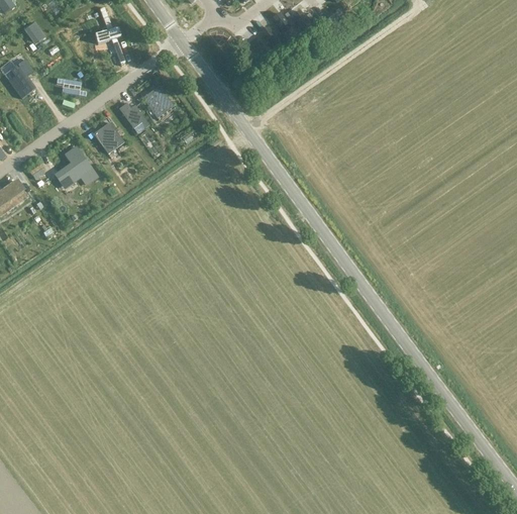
[(0,0),(0,6),(4,12),(14,4),(11,0),(0,0)]
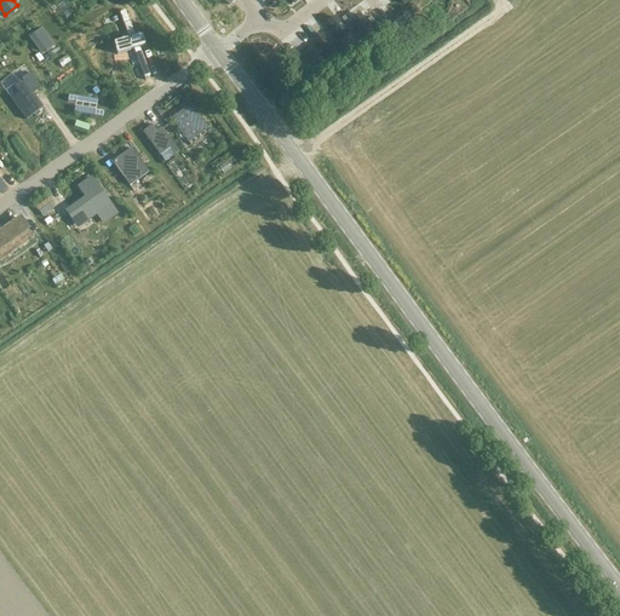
[(417,0),(403,6),(407,13),(435,1),(434,0),(417,0)]
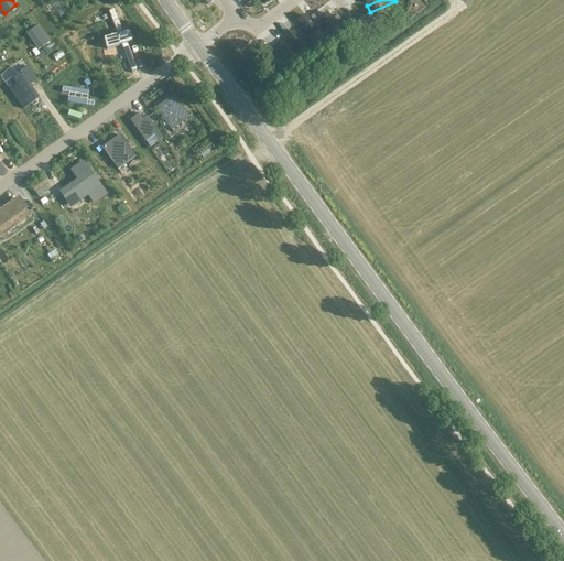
[(109,9),(115,25),(120,23),(114,7),(109,9)]
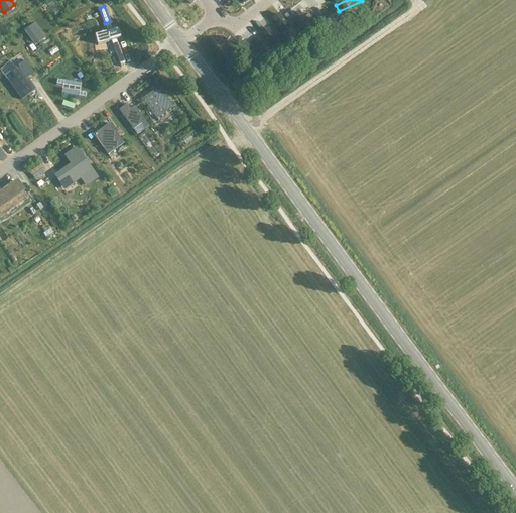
[(299,10),(293,15),(302,27),(308,23),(299,10)]
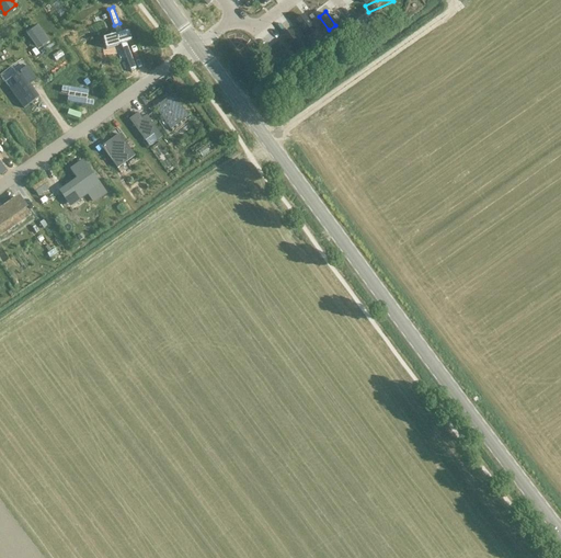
[(362,11),(347,21),(353,27),(366,18),(362,11)]
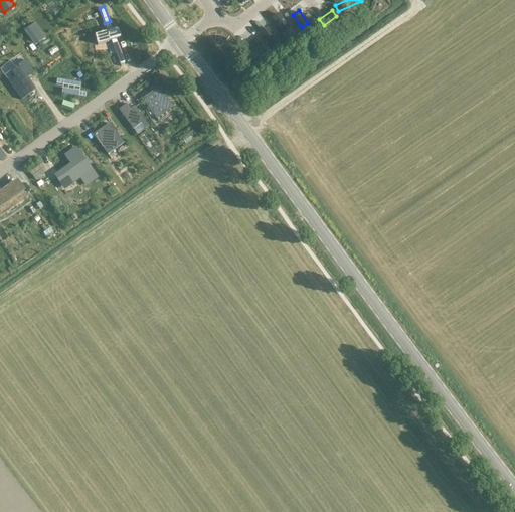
[(279,12),(273,17),(282,29),(288,25),(279,12)]
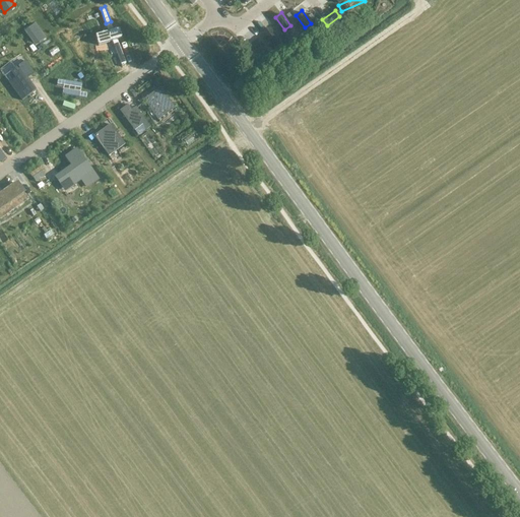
[(317,16),(312,19),(319,29),(324,26),(317,16)]
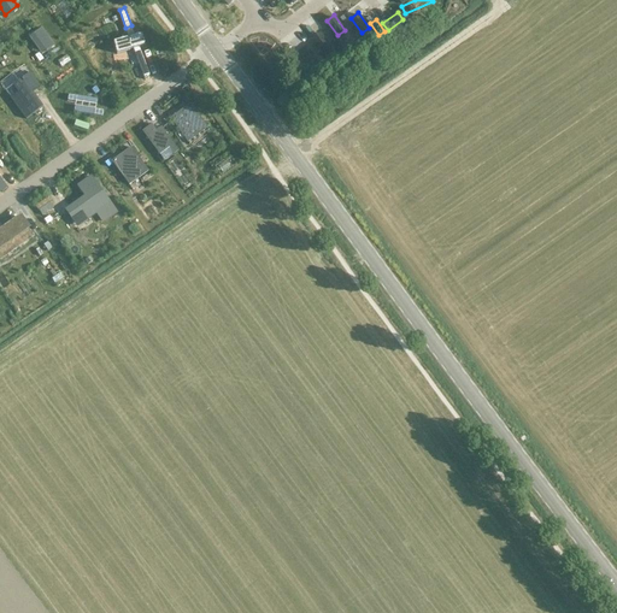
[(41,27),(34,31),(46,49),(54,43),(41,27)]
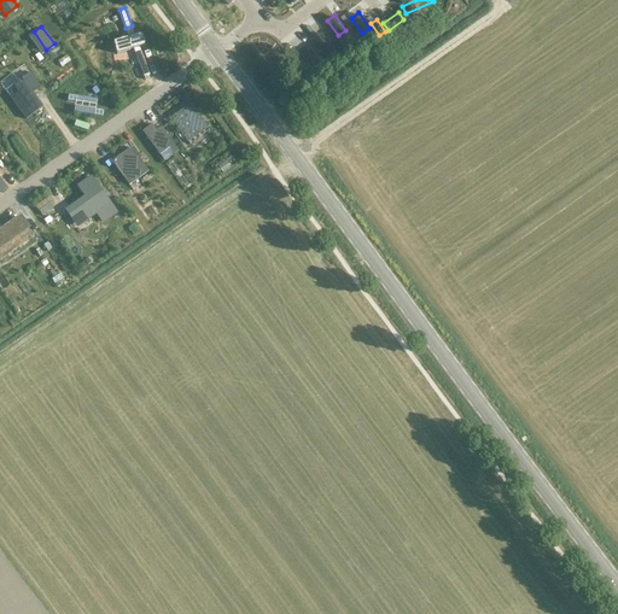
[(117,51),(133,46),(144,75),(150,72),(139,45),(145,44),(143,31),(135,34),(134,30),(128,33),(129,35),(114,40),(117,51)]
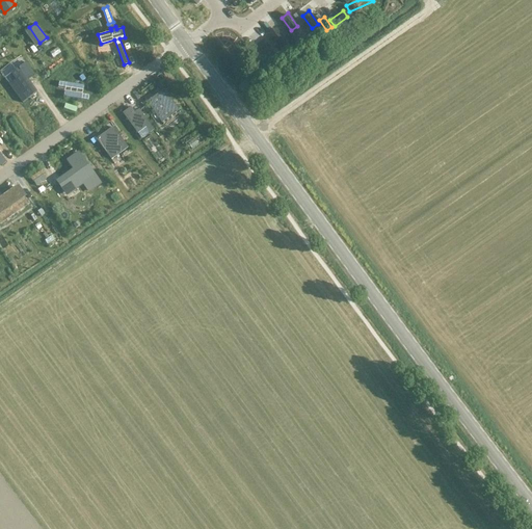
[(276,28),(270,33),(280,46),(286,42),(276,28)]
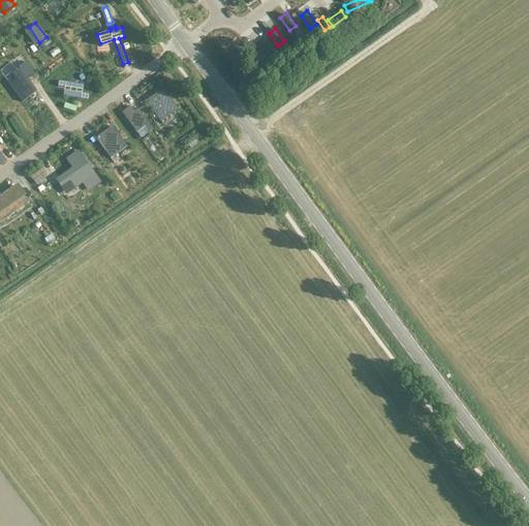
[(25,60),(11,70),(16,76),(9,82),(23,100),(36,90),(27,76),(34,71),(25,60)]
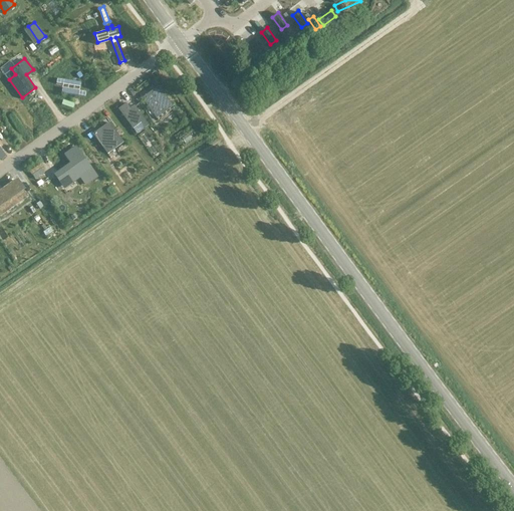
[(56,81),(62,82),(61,91),(85,94),(86,90),(79,89),(81,80),(57,76),(56,81)]
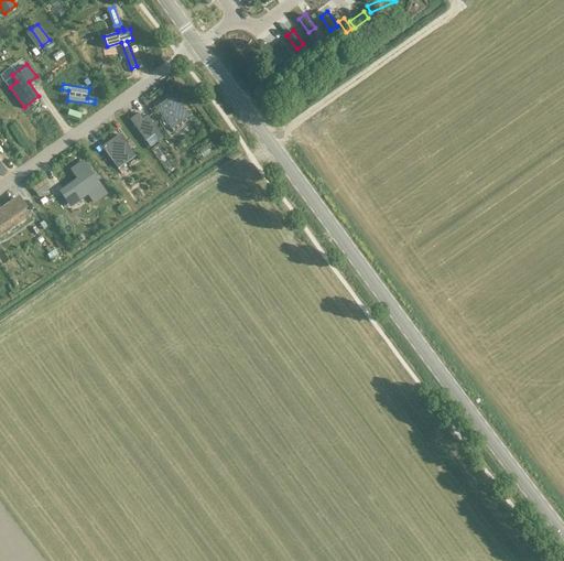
[(172,127),(188,115),(173,93),(155,106),(172,127)]
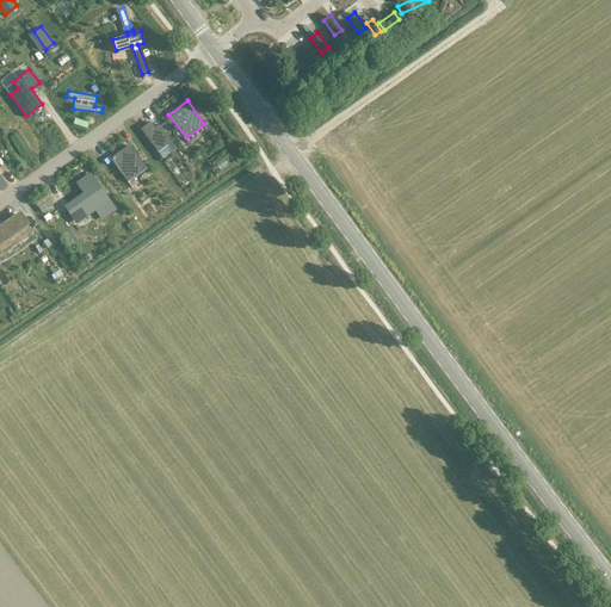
[(54,118),(43,125),(44,130),(47,134),(59,125),(54,118)]
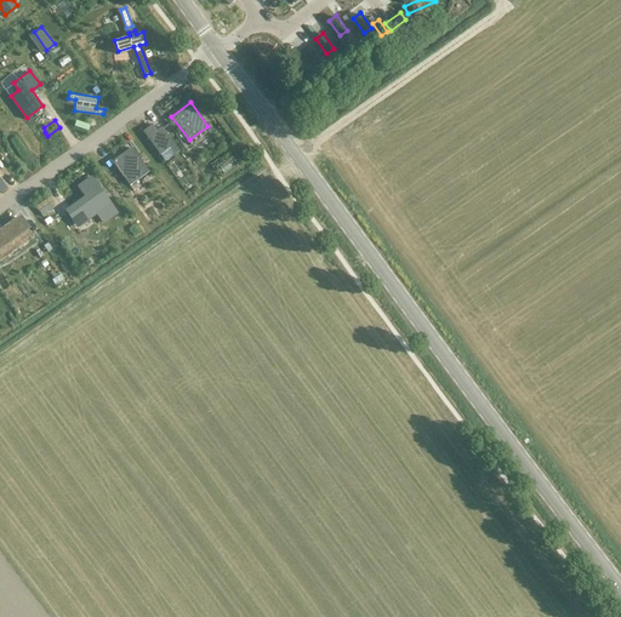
[(153,123),(143,130),(160,153),(170,147),(153,123)]
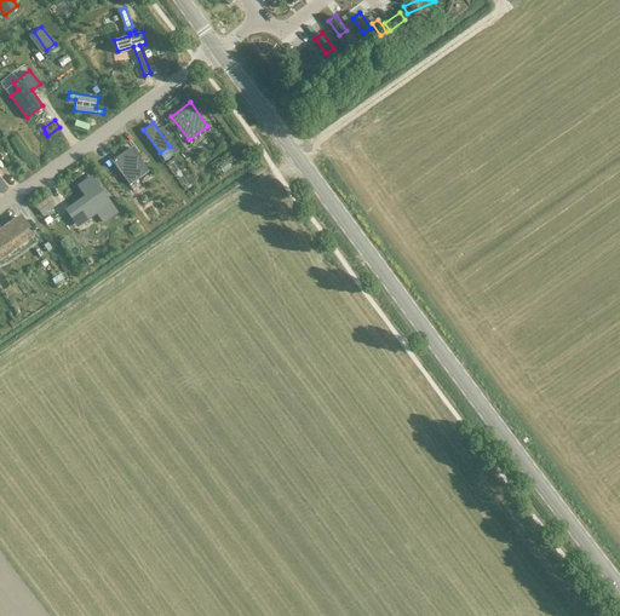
[(149,167),(132,144),(114,157),(131,182),(149,167)]
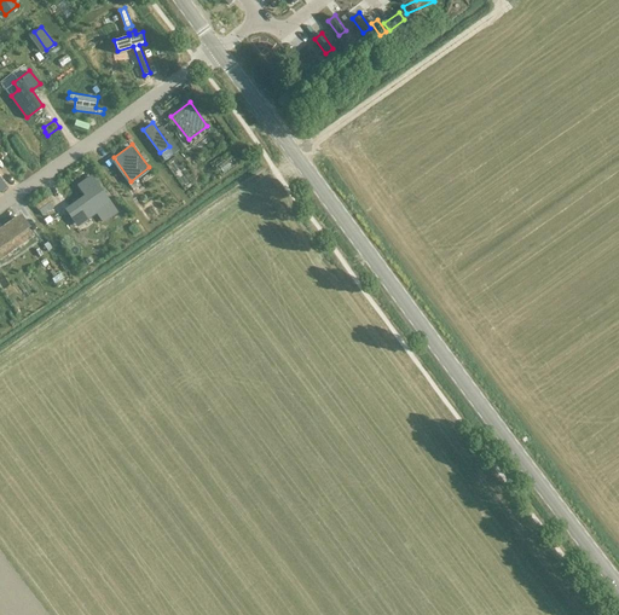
[(88,197),(70,209),(77,220),(96,208),(102,218),(115,208),(91,173),(79,183),(88,197)]
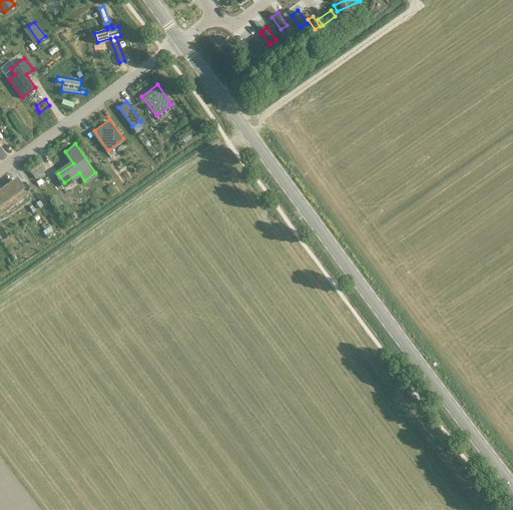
[(21,187),(23,186),(17,179),(0,190),(0,212),(0,213),(26,195),(21,187)]
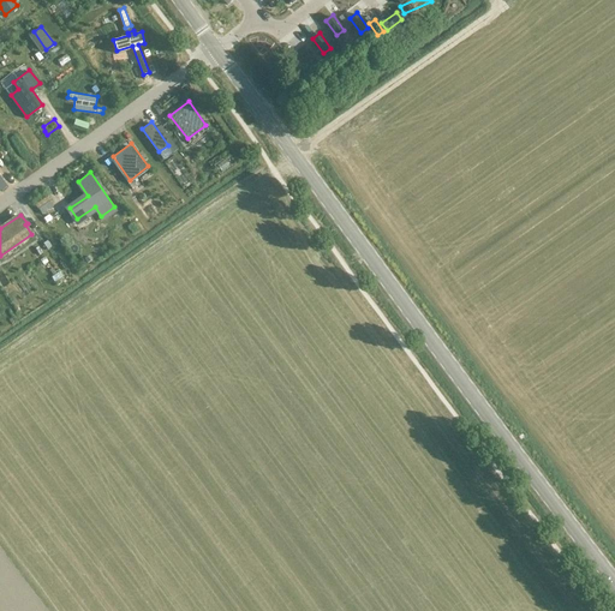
[(61,269),(52,276),(55,281),(65,274),(61,269)]
